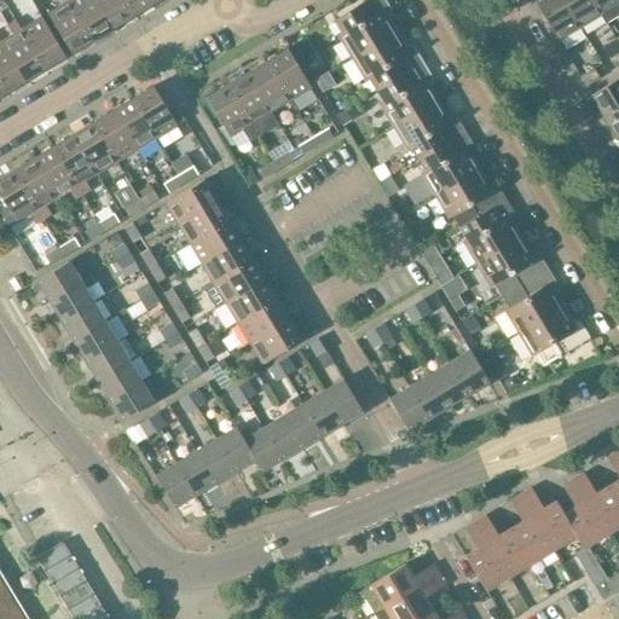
[(92,40),(111,27),(94,0),(68,0),(69,1),(92,40)]
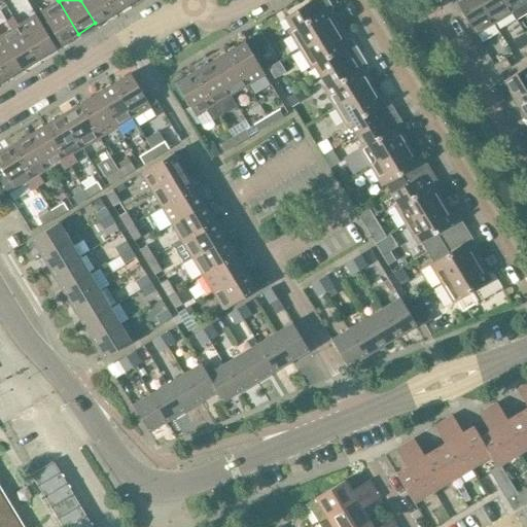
[(104,0),(80,0),(95,23),(112,12),(104,0)]
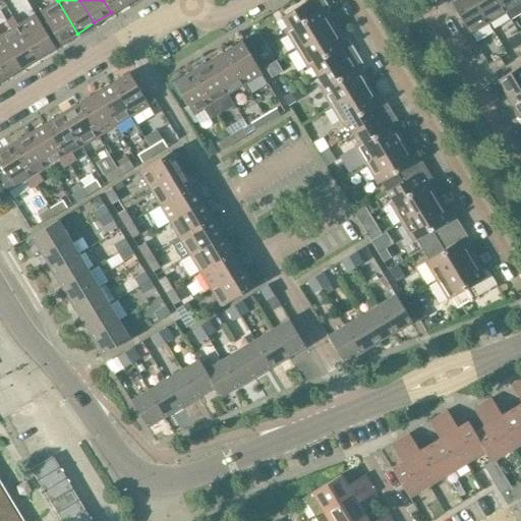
[(103,0),(111,12),(127,3),(125,0),(103,0)]
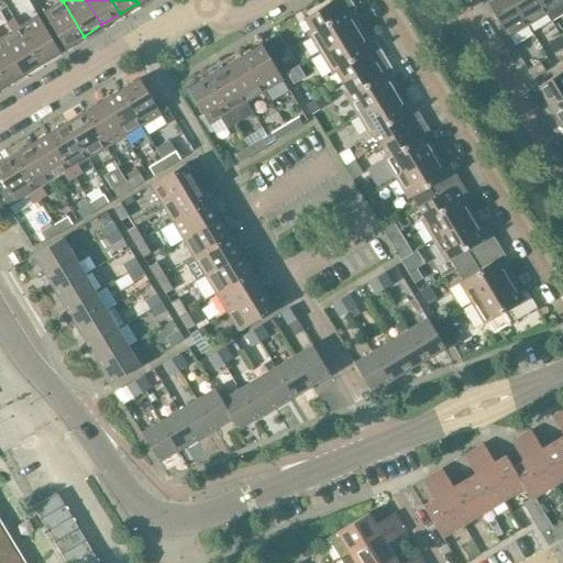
[(308,32),(321,53),(359,29),(348,10),(354,7),(350,0),(333,0),(321,8),(321,9),(304,19),(311,30),(308,32)]
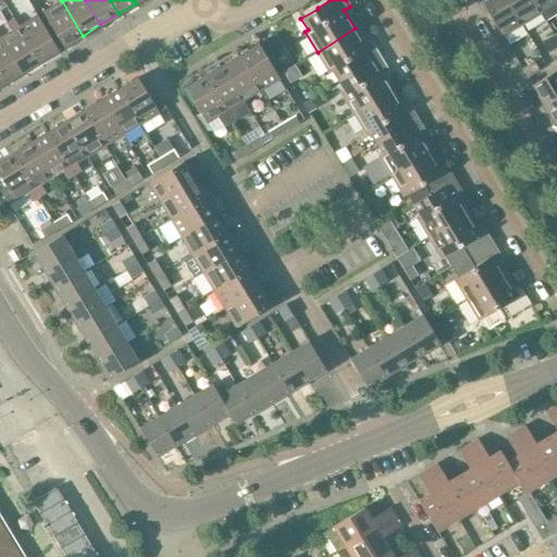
[(517,19),(505,0),(487,0),(481,4),(502,37),(521,25),(517,19)]
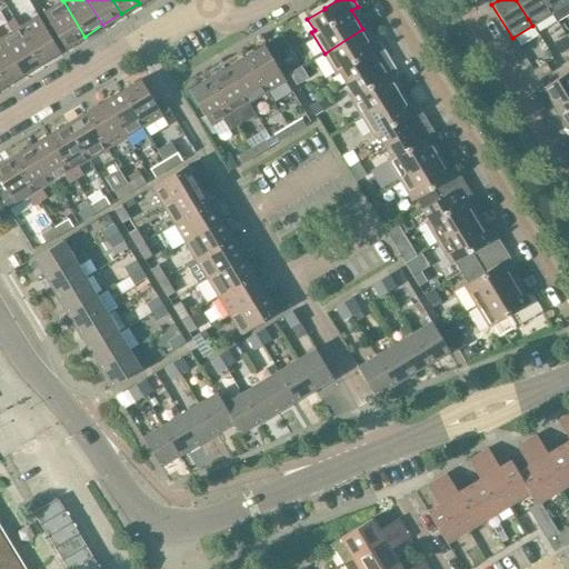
[(542,0),(516,0),(528,19),(532,26),(552,15),(542,0)]
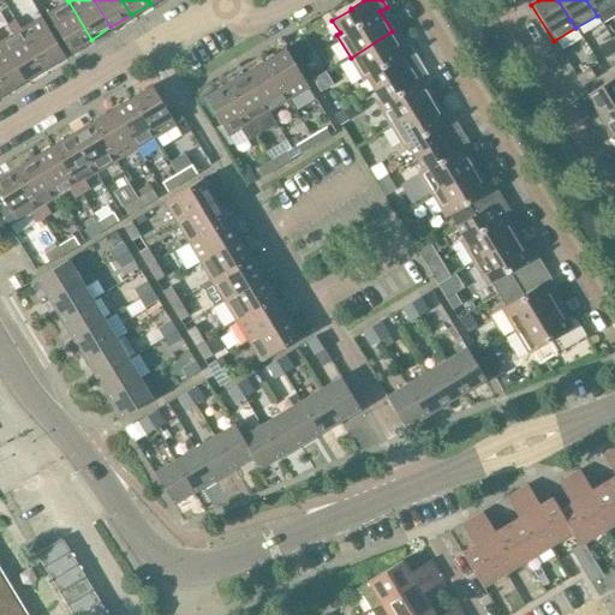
[(614,13),(614,0),(586,0),(597,16),(602,23),(614,13)]
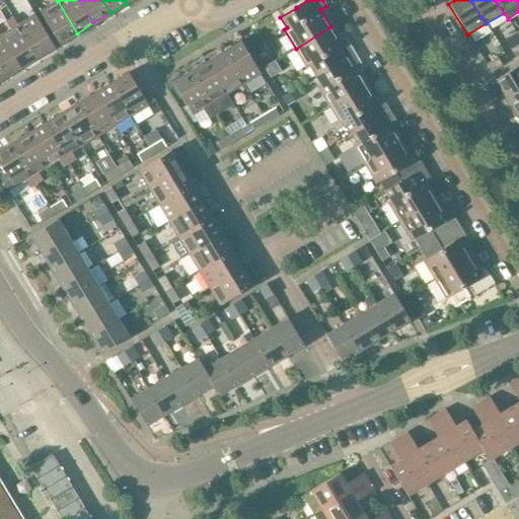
[(41,11),(60,44),(77,33),(58,1),(41,11)]
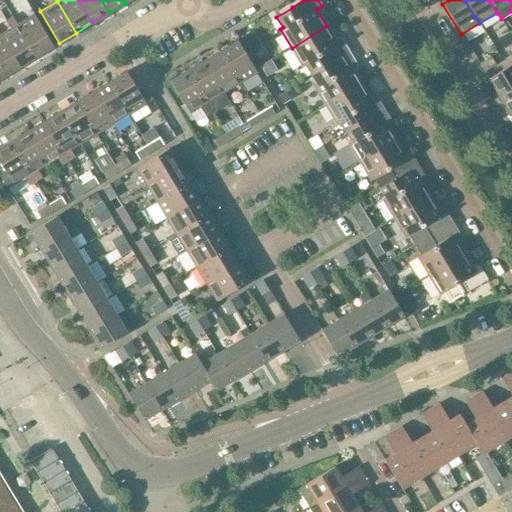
[(17,25),(37,56),(54,46),(34,14),(17,25)]
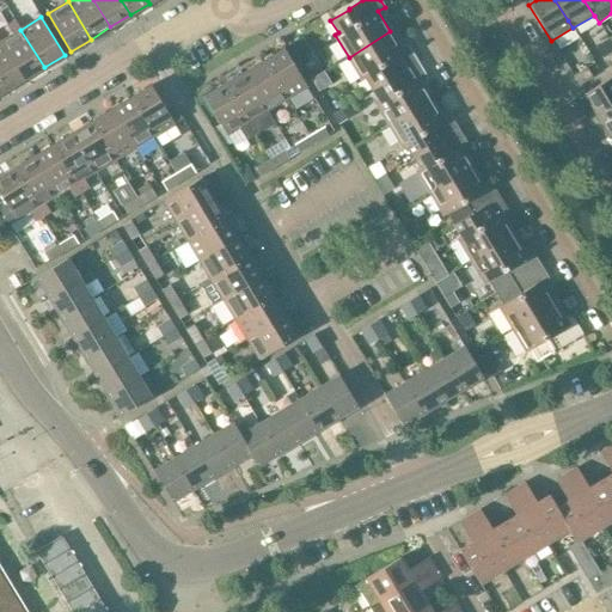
[(18,68),(25,79),(44,67),(20,30),(16,20),(7,25),(12,35),(1,41),(18,68)]
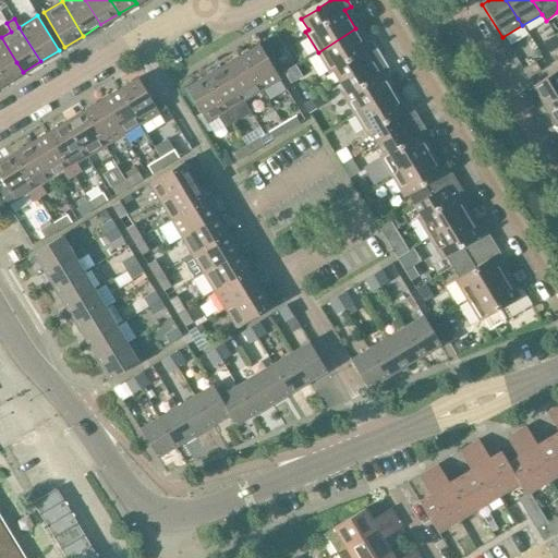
[(332,71),(340,82),(381,57),(374,44),(367,48),(355,28),(318,52),(330,72),(332,71)]
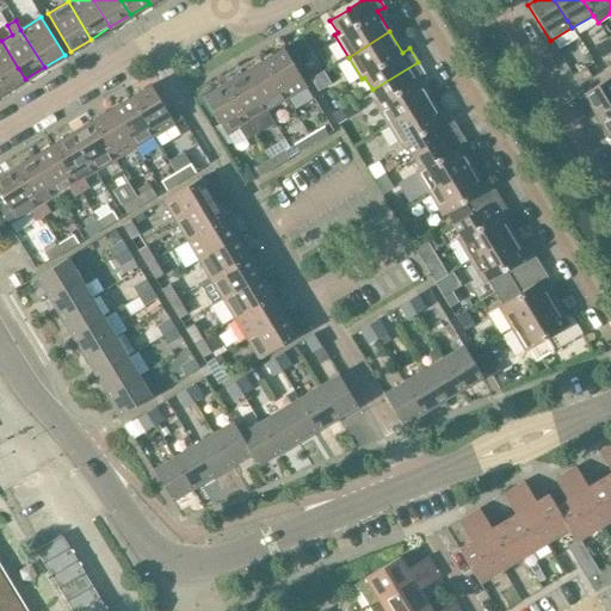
[(310,51),(301,37),(290,44),(298,59),(310,51)]
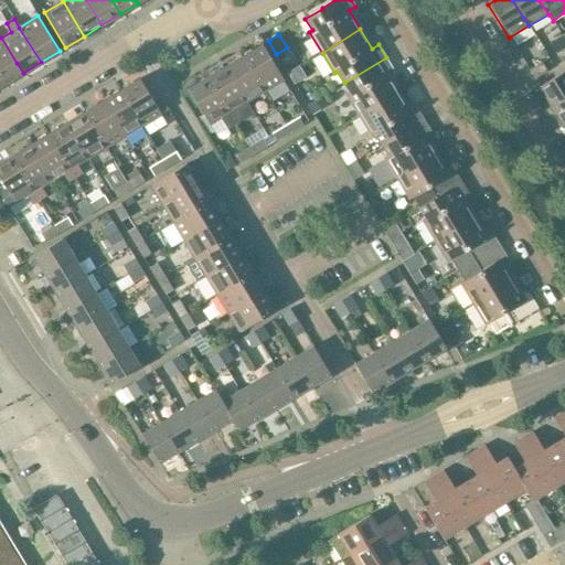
[(1,38),(0,38),(0,76),(4,85),(23,73),(17,63),(1,38)]
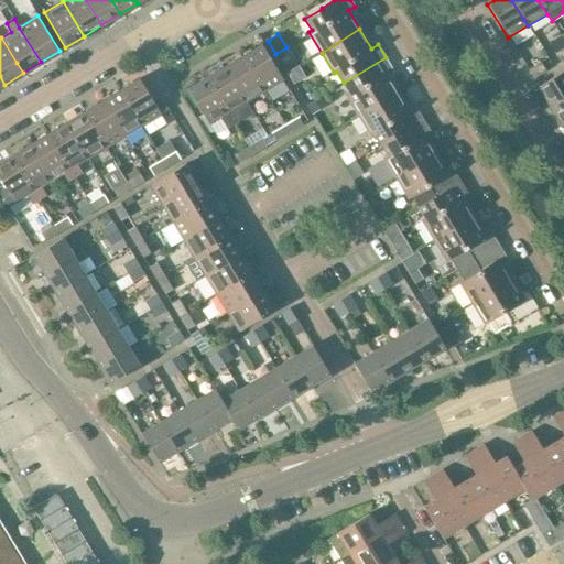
[(262,44),(242,55),(264,91),(283,79),(262,44)]
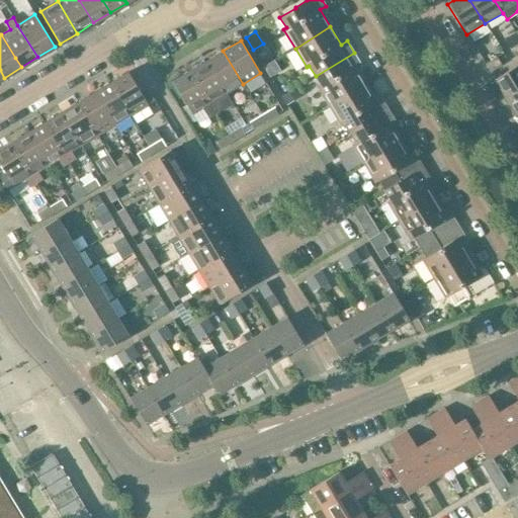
[(223,51),(206,61),(227,94),(243,84),(223,51)]
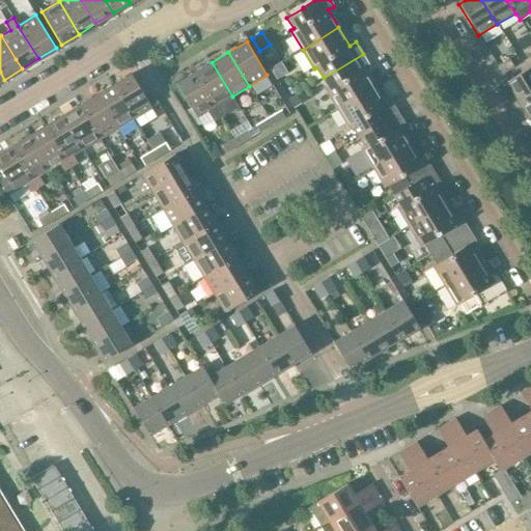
[(326,89),(338,109),(375,87),(364,68),(369,65),(363,54),(324,78),(329,88),(326,89)]
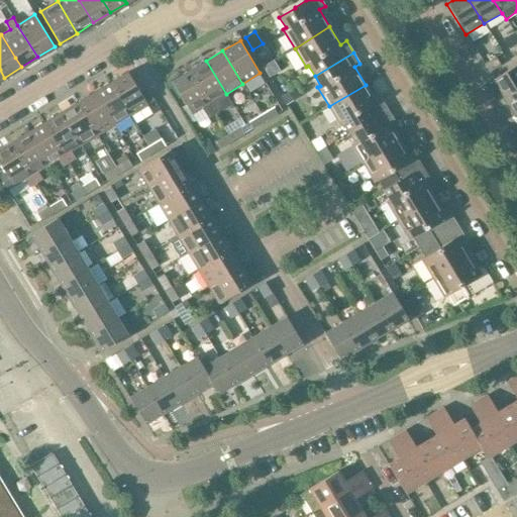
[(496,58),(485,65),(488,72),(489,73),(500,66),(496,58)]
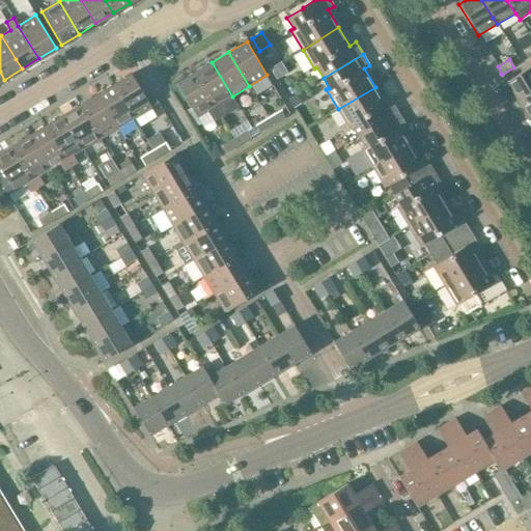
[(212,62),(195,73),(220,114),(236,104),(232,96),(212,62)]
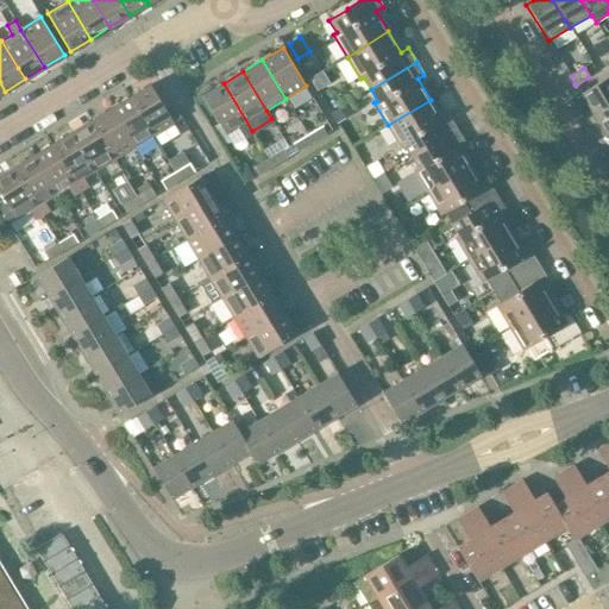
[(608,77),(582,94),(595,115),(608,107),(608,77)]
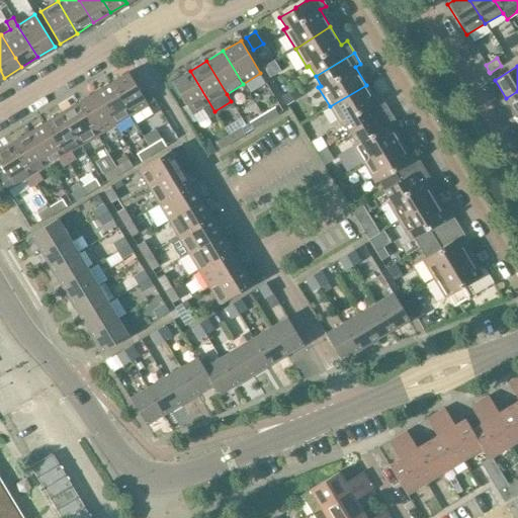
[(190,71),(173,82),(187,104),(192,114),(193,114),(202,109),(206,115),(214,111),(190,71)]
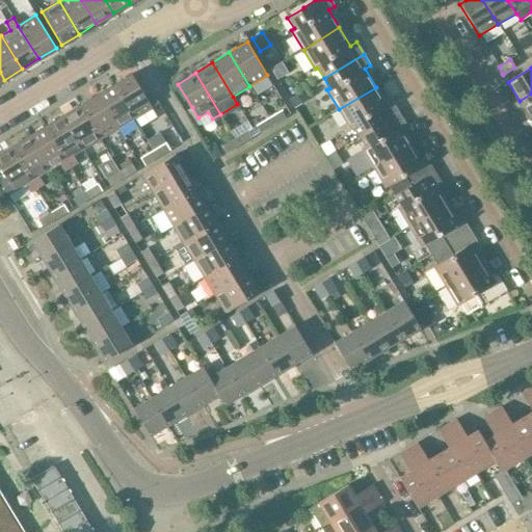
[(131,74),(113,85),(126,106),(133,118),(139,128),(156,117),(151,107),(152,107),(131,74)]
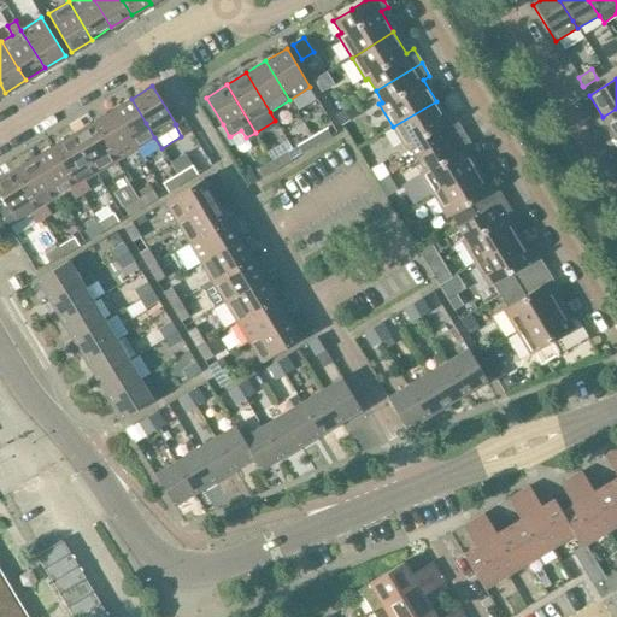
[(131,99),(111,111),(135,150),(154,137),(146,123),(131,99)]
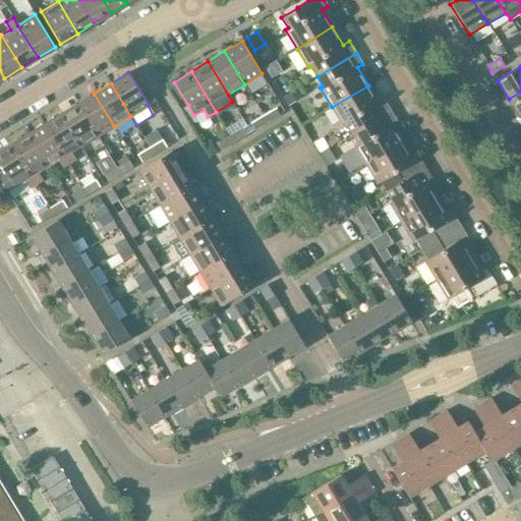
[(368,85),(332,107),(343,125),(346,123),(352,133),(391,110),(384,99),(378,102),(368,85)]
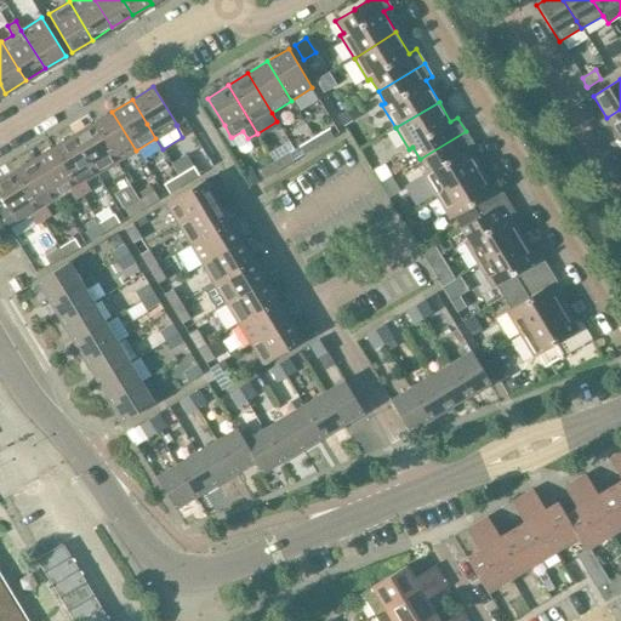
[(355,106),(337,115),(343,124),(359,114),(355,106)]
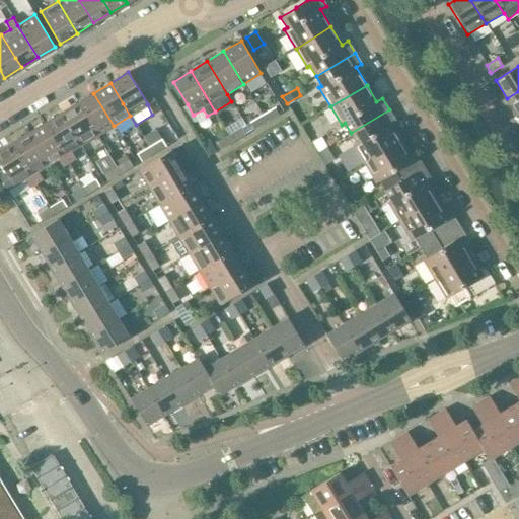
[(518,91),(507,98),(518,117),(518,115),(518,91)]
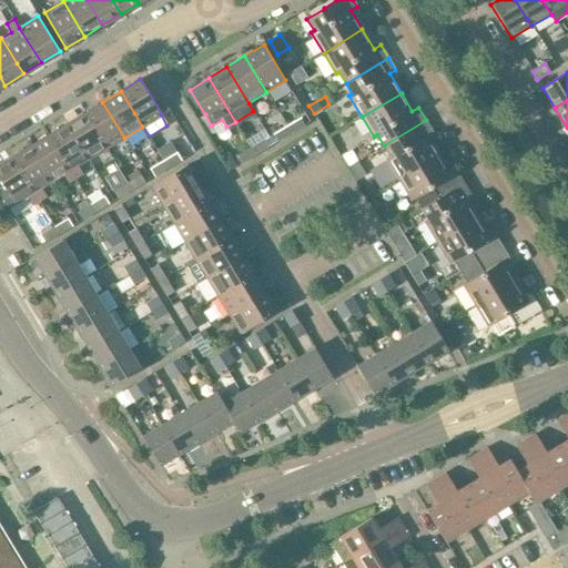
[(102,102),(84,113),(107,149),(124,138),(102,102)]
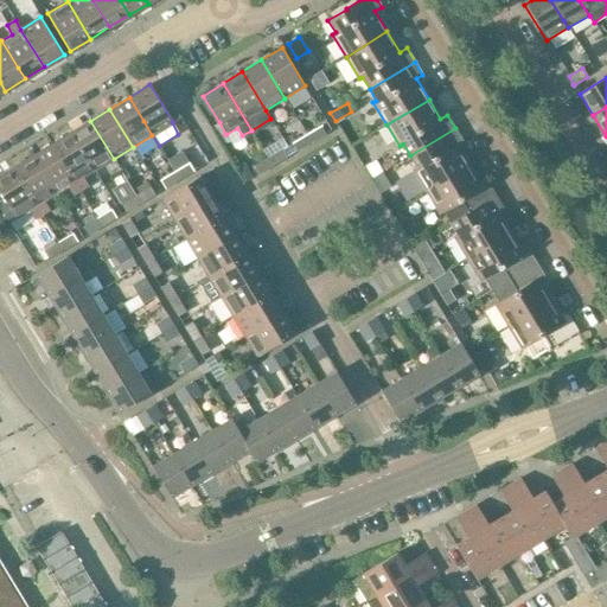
[(90,121),(71,133),(94,171),(114,159),(90,121)]
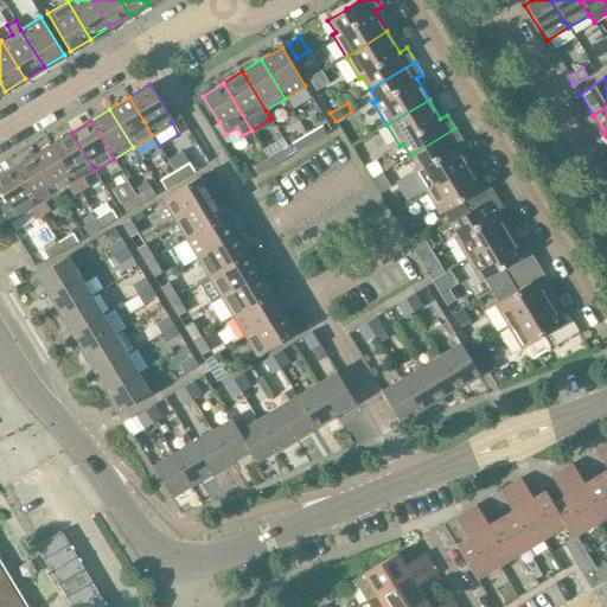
[(360,136),(352,122),(340,131),(349,144),(360,136)]
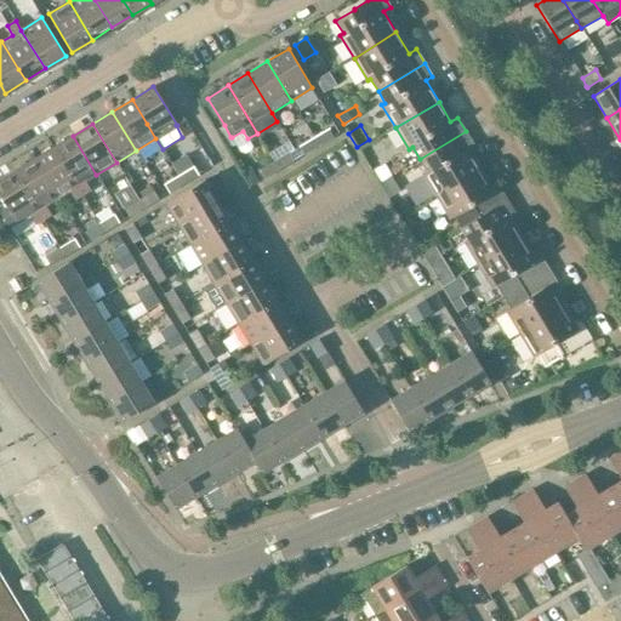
[(329,130),(314,138),(319,146),(334,137),(329,130)]
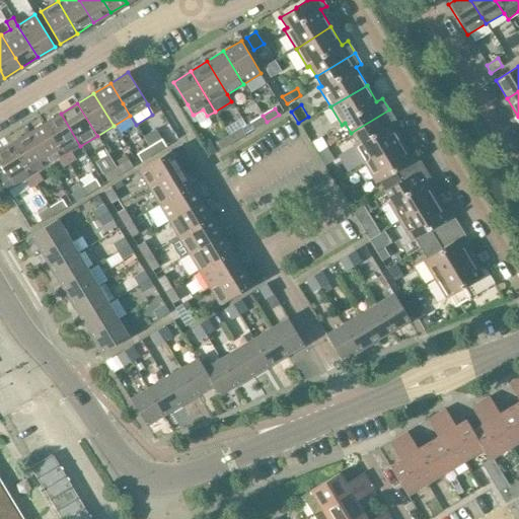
[(355,145),(365,164),(401,142),(390,125),(396,122),(389,109),(351,133),(357,143),(355,145)]
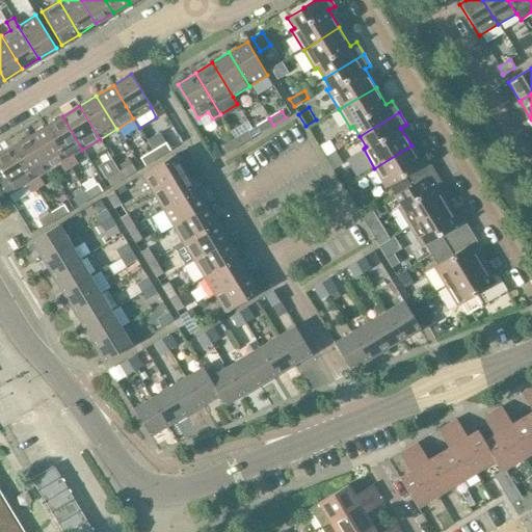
[(62,116),(45,127),(70,167),(77,163),(73,155),(82,150),(62,116)]
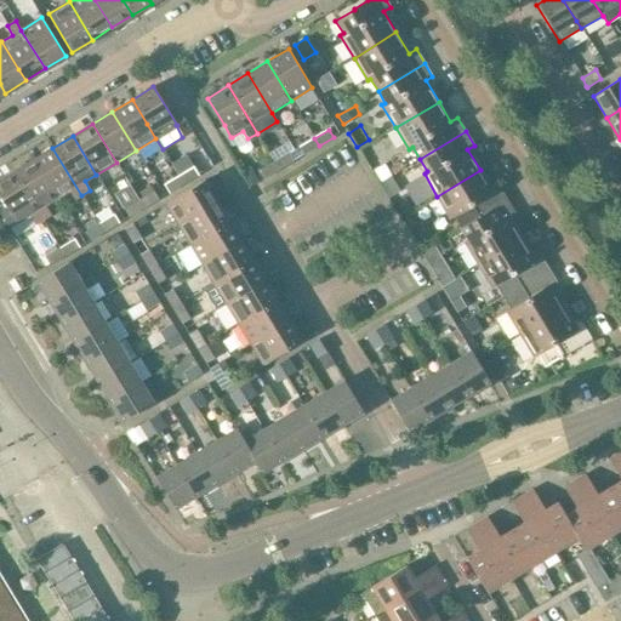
[(319,146),(314,138),(300,148),(303,155),(319,146)]
